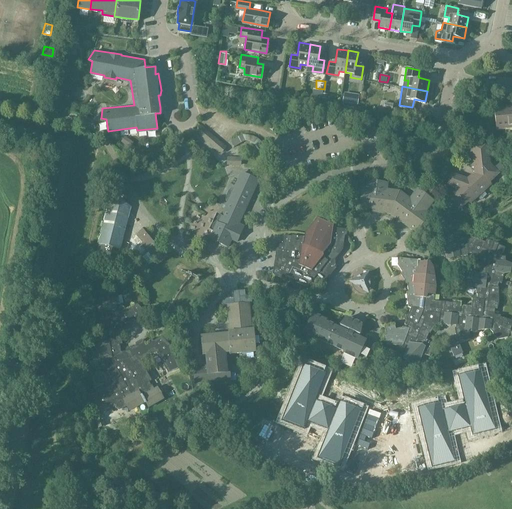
[(483,98),(476,102),(481,111),(488,107),(483,98)]
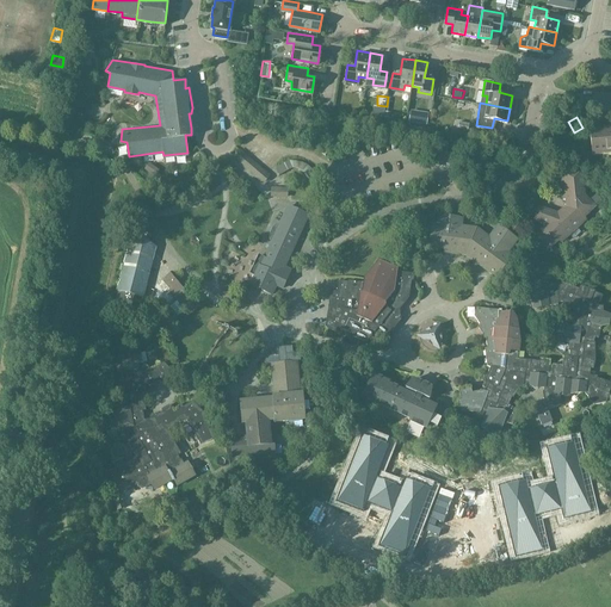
[(469,121),(458,118),(457,127),(468,129),(469,121)]
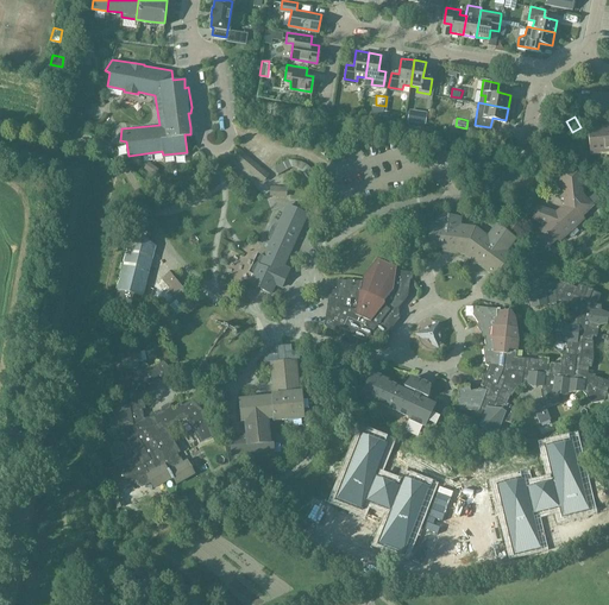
[(608,150),(608,124),(601,125),(601,126),(588,128),(590,152),(608,150)]
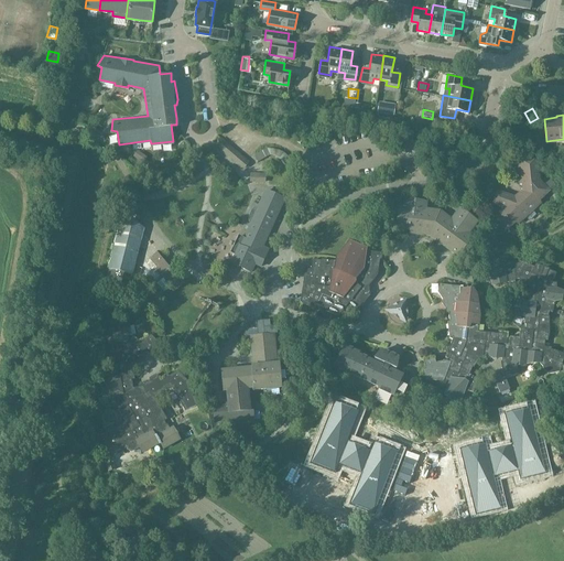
[(221,135),(214,143),(242,166),(249,160),(221,135)]
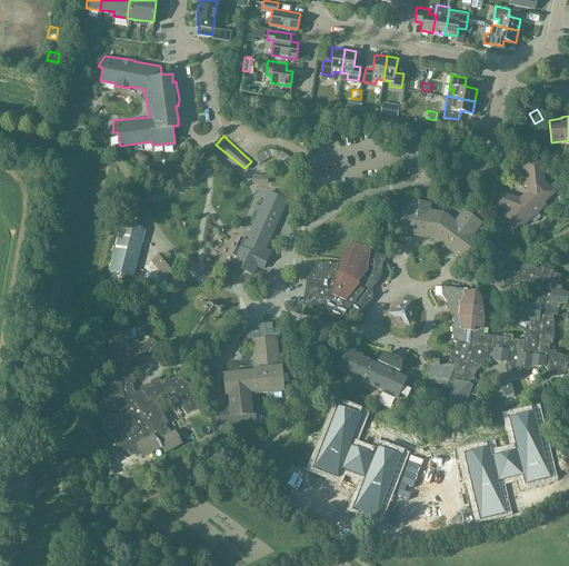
[(543,179),(541,159),(521,161),(523,184),(526,184),(527,189),(519,197),(502,190),(497,204),(507,207),(506,210),(498,218),(510,230),(519,222),(522,224),(545,202),(545,199),(553,190),(543,179)]
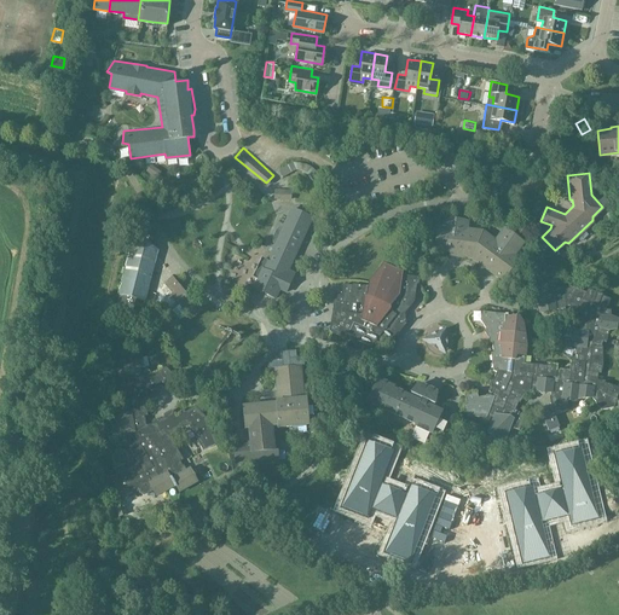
[(290,196),(291,186),(275,185),(275,196),(290,196)]
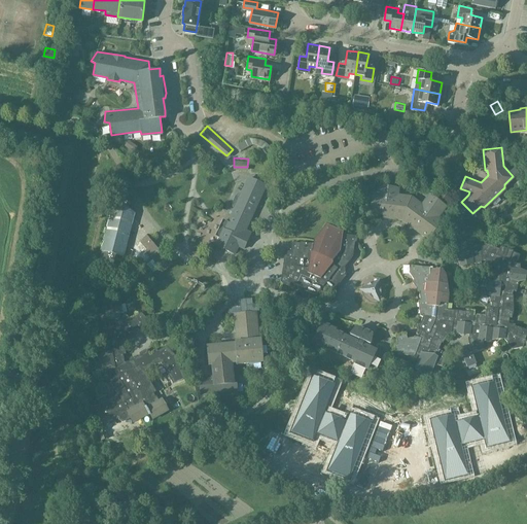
[(220,235),(216,243),(234,251),(237,244),(241,246),(242,247),(246,237),(241,235),(244,229),(261,190),(257,188),(260,182),(248,176),(241,191),(239,193),(238,194),(237,196),(235,200),(235,202),(235,203),(235,205),(227,220),(222,218),(217,229),(217,231),(218,235),(220,235)]
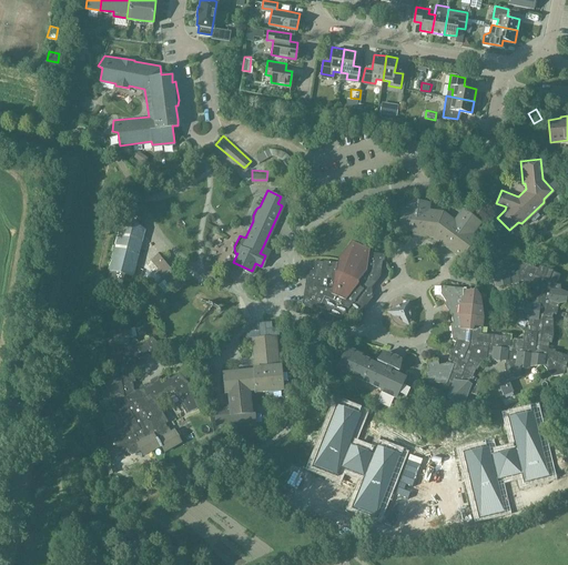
[(417,230),(416,233),(434,235),(459,255),(464,252),(474,239),(474,234),(472,232),(474,228),(475,225),(458,213),(456,215),(454,219),(440,210),(429,208),(429,203),(429,201),(408,198),(408,201),(407,205),(404,205),(401,207),(399,222),(401,228),(417,230)]
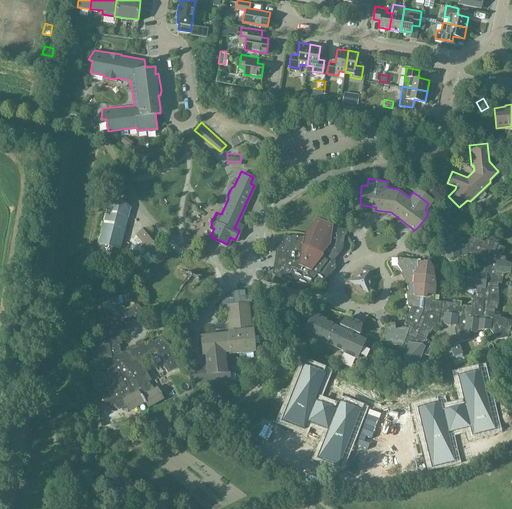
[(314,198),(322,193),(316,183),(307,189),(314,198)]
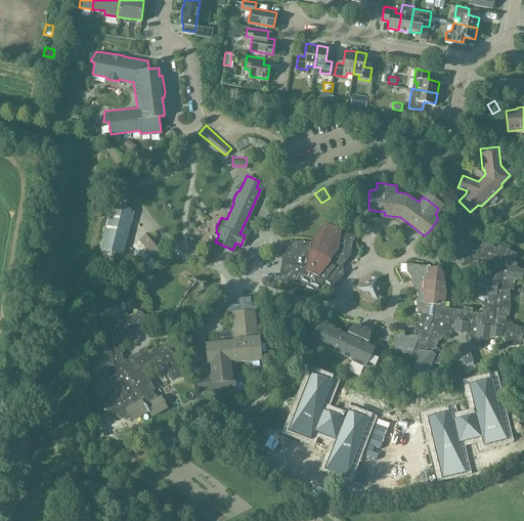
[(123,254),(134,210),(111,204),(100,248),(123,254)]
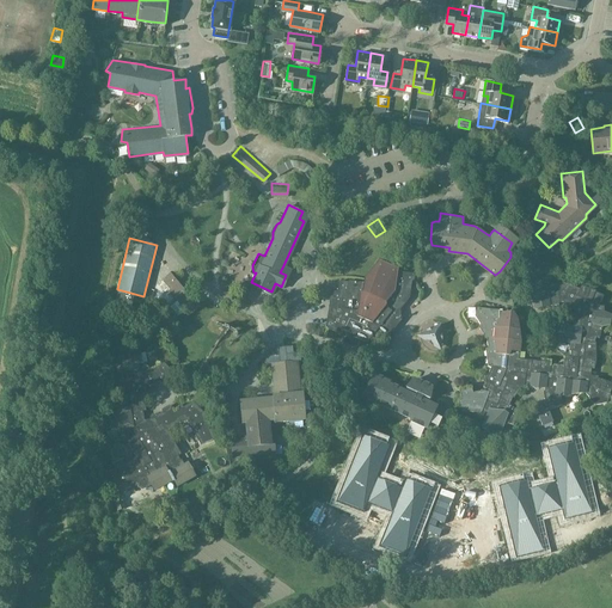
[(367,269),(368,259),(346,256),(344,264),(367,269)]
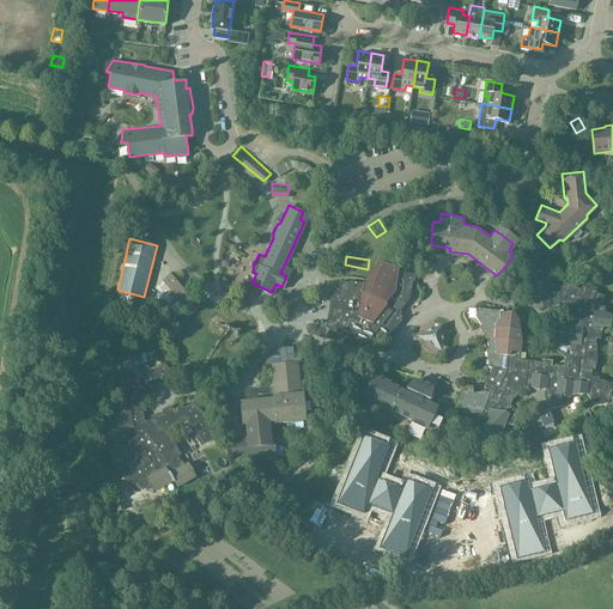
[(406,297),(407,291),(408,278),(413,280),(414,278),(416,274),(413,273),(399,270),(398,267),(378,260),(364,276),(363,281),(349,279),(347,280),(339,279),(338,280),(337,290),(333,290),(332,294),(331,297),(329,306),(332,306),(331,316),(340,317),(339,327),(353,333),(354,336),(366,342),(375,332),(381,336),(386,336),(396,321),(394,310),(406,297)]
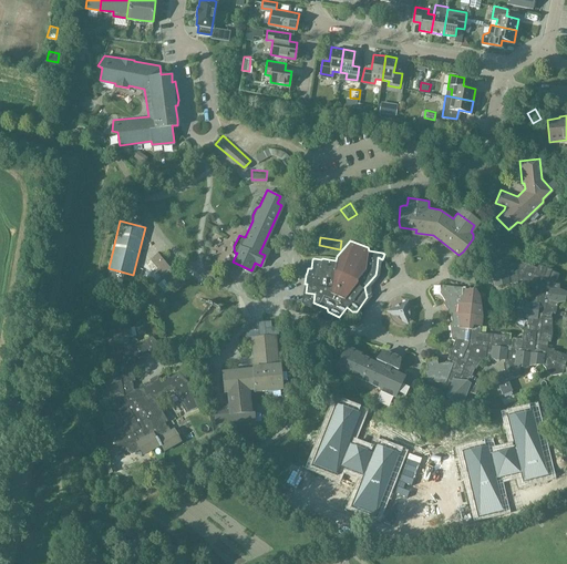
[(152,269),(156,268),(164,277),(175,268),(160,249),(148,259),(146,263),(152,269)]
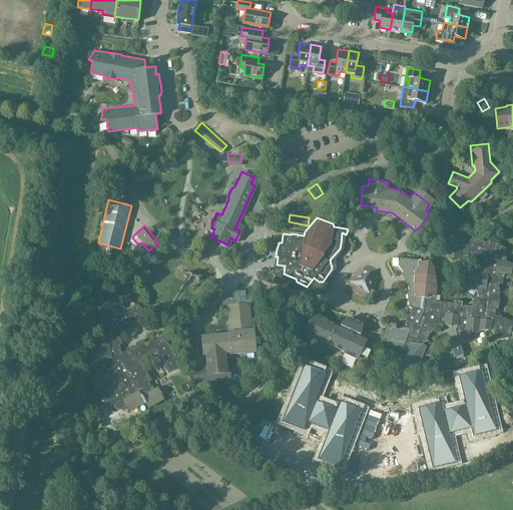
[(386,332),(383,334),(386,343),(391,344),(396,344),(403,345),(407,347),(403,358),(406,360),(420,363),(422,354),(431,354),(434,344),(427,338),(429,332),(431,332),(439,319),(445,319),(445,321),(449,325),(453,324),(455,334),(458,343),(470,338),(469,330),(491,328),(498,338),(509,336),(512,337),(512,327),(512,324),(512,318),(500,315),(501,313),(496,312),(496,308),(499,309),(500,302),(499,283),(503,283),(505,272),(510,271),(511,264),(507,261),(506,255),(502,255),(504,251),(511,255),(512,249),(512,244),(510,243),(509,243),(508,244),(506,250),(504,249),(506,246),(500,243),(500,242),(488,236),(486,240),(473,235),(462,237),(461,234),(445,236),(448,258),(469,255),(468,250),(472,250),(472,253),(482,259),(480,272),(479,273),(478,273),(474,280),(475,285),(477,286),(477,287),(477,294),(479,294),(478,298),(473,298),(473,299),(473,301),(473,306),(462,305),(463,301),(453,300),(453,302),(434,300),(436,287),(434,268),(430,268),(430,262),(429,262),(421,262),(421,259),(405,257),(399,257),(399,258),(398,265),(403,271),(402,271),(402,272),(405,275),(406,282),(408,282),(409,290),(407,291),(407,297),(409,303),(409,306),(411,307),(407,318),(410,321),(406,330),(401,331),(400,327),(396,328),(395,323),(388,324),(385,325),(386,332)]
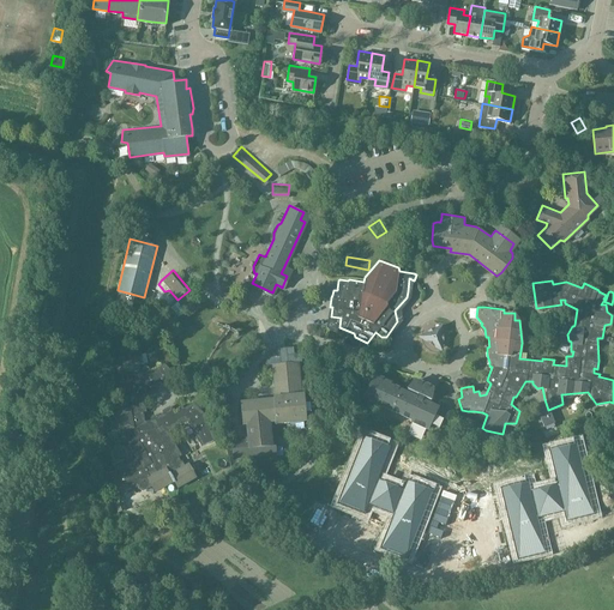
[(188,313),(200,303),(190,290),(178,300),(170,306),(176,314),(185,308),(188,313)]
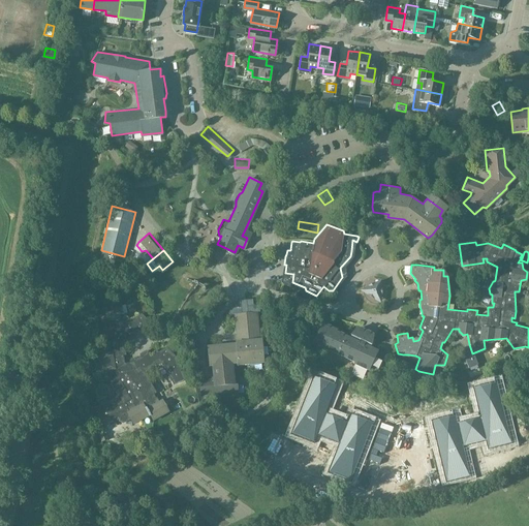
[(368,294),(383,294),(382,280),(367,280),(368,294)]
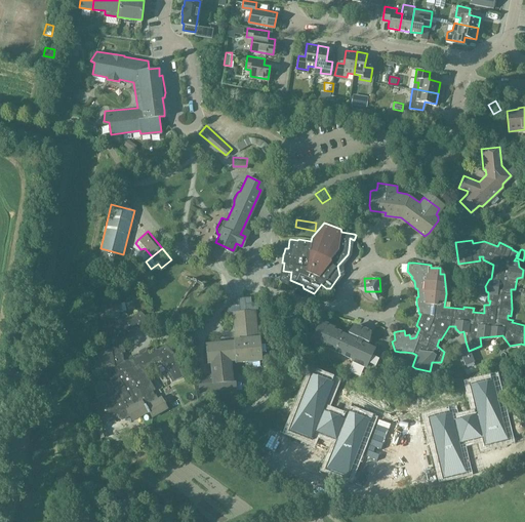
[(210,374),(197,375),(199,392),(213,391),(213,394),(237,391),(234,368),(232,368),(231,359),(236,359),(237,361),(258,358),(260,356),(259,340),(256,335),(255,318),(251,318),(251,309),(257,309),(257,303),(251,303),(250,296),(232,298),(233,305),(227,305),(227,311),(234,311),(236,336),(234,336),(233,340),(207,343),(206,347),(207,354),(209,360),(210,374)]
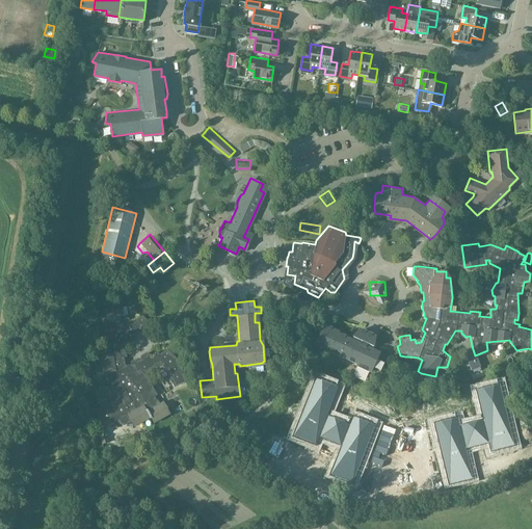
[(96,351),(90,366),(102,375),(106,373),(109,378),(111,382),(112,384),(111,385),(117,395),(108,402),(107,400),(90,410),(92,418),(102,419),(104,424),(118,421),(120,422),(121,422),(123,424),(130,421),(131,420),(134,425),(151,416),(153,421),(168,412),(163,400),(159,402),(157,398),(156,398),(154,395),(157,393),(145,373),(153,367),(162,365),(171,374),(169,377),(174,385),(186,379),(183,371),(182,371),(177,356),(167,347),(159,352),(156,350),(152,355),(148,351),(142,358),(133,359),(133,362),(123,364),(123,363),(122,356),(127,354),(126,350),(125,350),(126,342),(127,334),(128,334),(129,332),(134,328),(140,332),(160,321),(159,317),(148,319),(142,314),(130,320),(126,314),(124,314),(122,305),(112,303),(111,307),(103,306),(101,319),(106,320),(106,324),(105,324),(102,346),(100,346),(100,352),(96,351)]
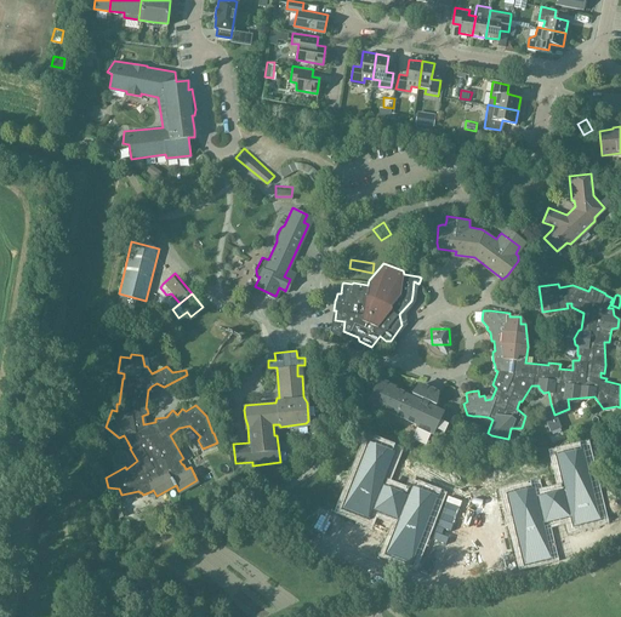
[(371,394),(370,403),(416,423),(415,426),(431,433),(434,430),(440,416),(440,410),(427,404),(428,400),(436,404),(438,390),(420,382),(419,383),(411,393),(422,398),(421,401),(393,389),(394,387),(379,380),(375,384),(371,394)]
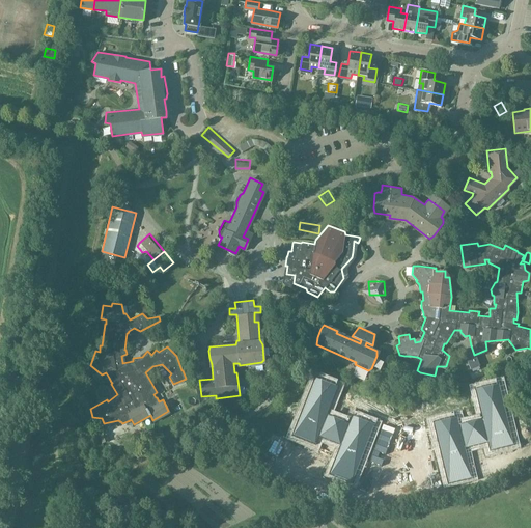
[(314,374),(291,435),(315,444),(318,436),(339,444),(328,473),(353,483),(375,423),(352,413),(348,421),(328,413),(339,384),(314,374)]
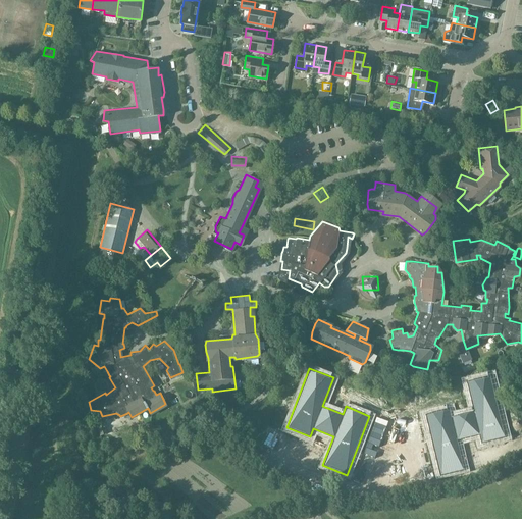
[(450,407),(424,413),(439,475),(465,469),(457,439),(479,433),(480,442),(506,436),(491,374),(466,380),(473,410),(452,415),(450,407)]
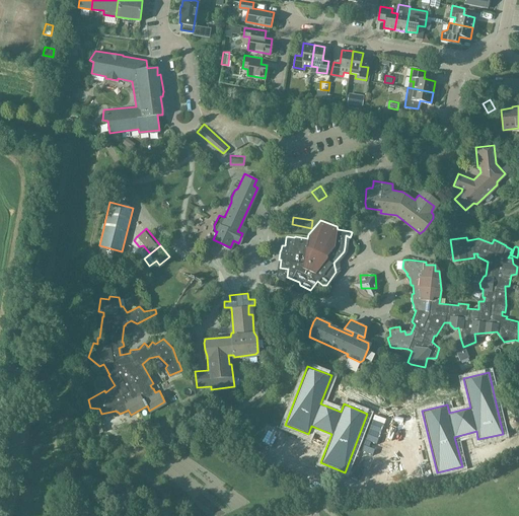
[(184,399),(189,406),(199,399),(196,393),(184,399)]
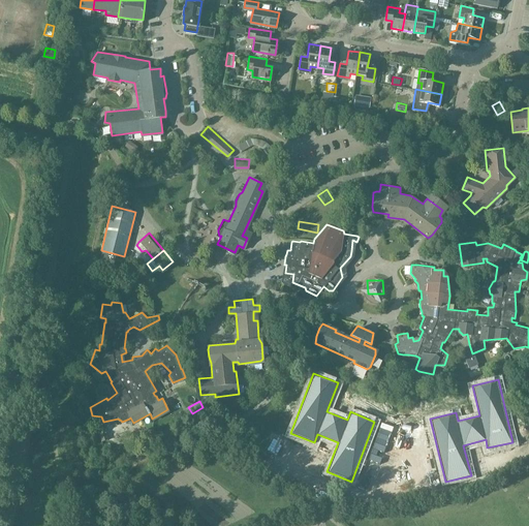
[(101,439),(107,437),(104,426),(98,428),(101,439)]
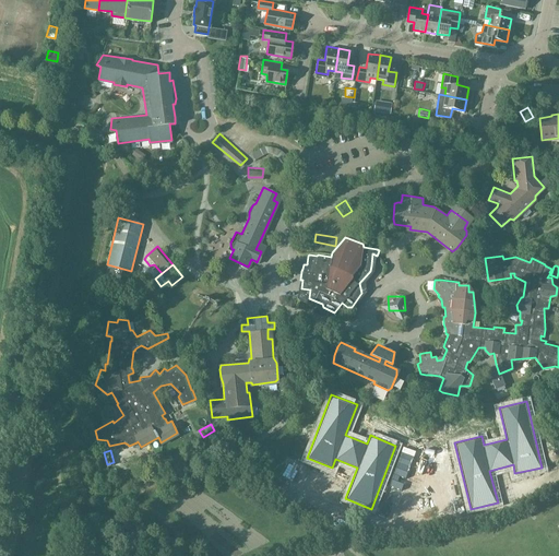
[(414,480),(414,505),(429,506),(430,481),(414,480)]
